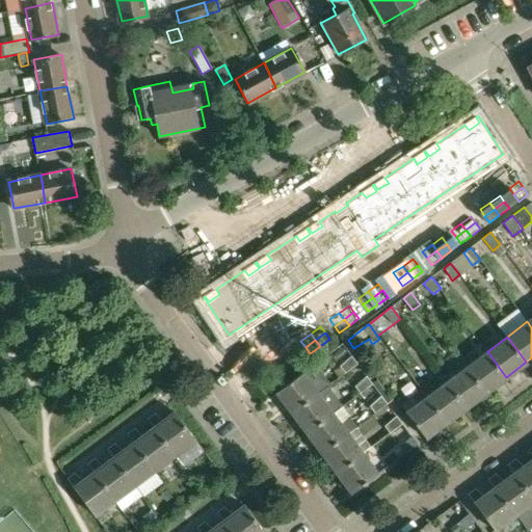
[(342,349),(334,354),(337,360),(345,354),(342,349)]
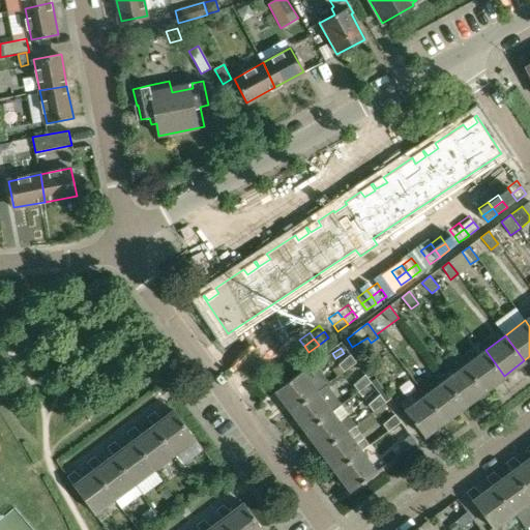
[(484,390),(504,376),(486,350),(465,364),(484,390)]
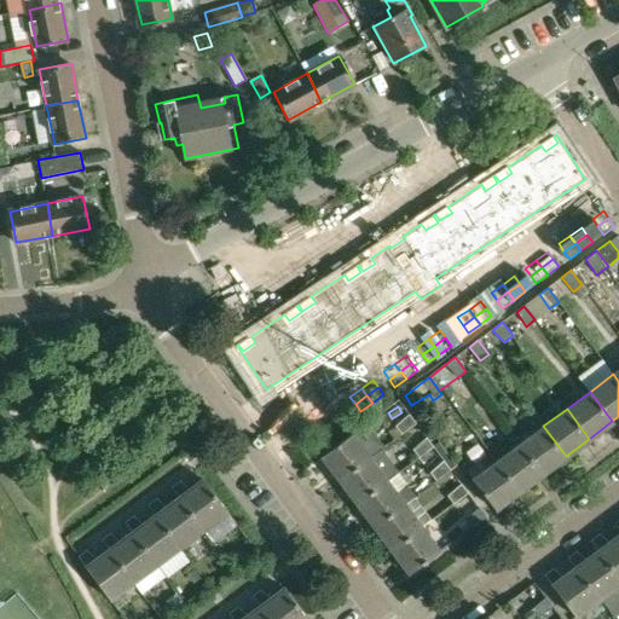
[(395,426),(401,434),(416,423),(409,415),(395,426)]
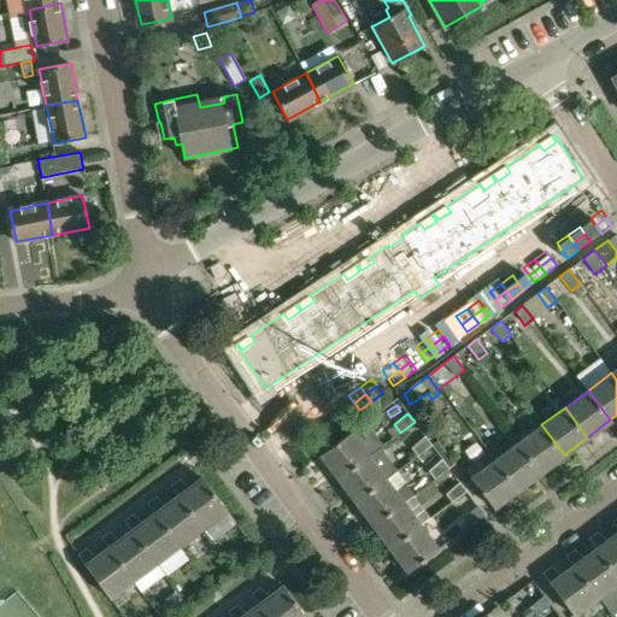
[(564,454),(541,424),(518,442),(541,472),(564,454)]
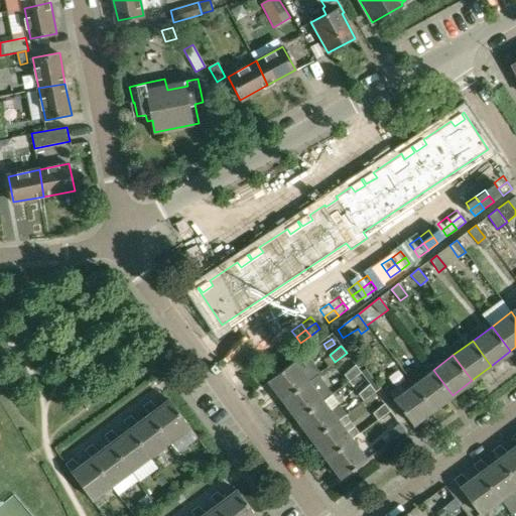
[(269,379),(283,399),(308,381),(293,361),(269,379)]
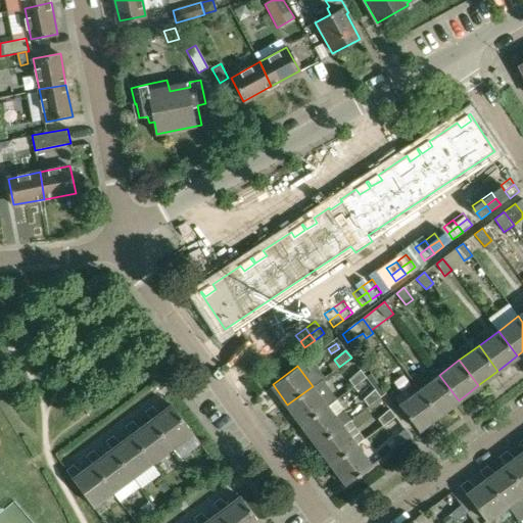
[(347,379),(353,386),(366,377),(360,370),(347,379)]
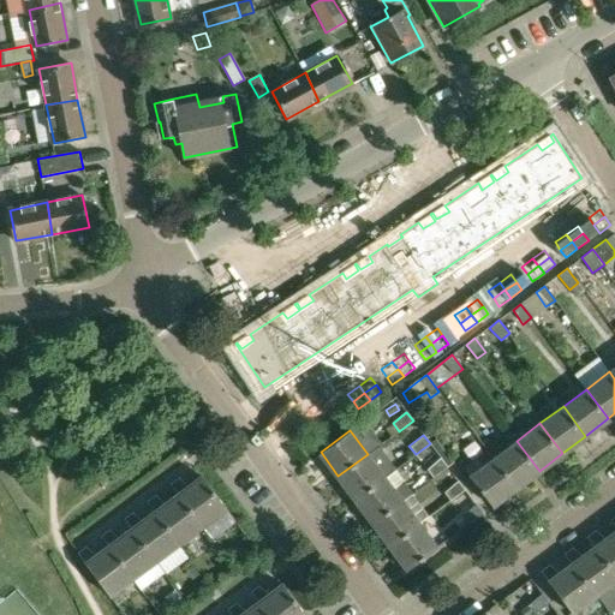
[(440,458),(427,469),(434,478),(453,463),(435,440),(429,445),(440,458)]
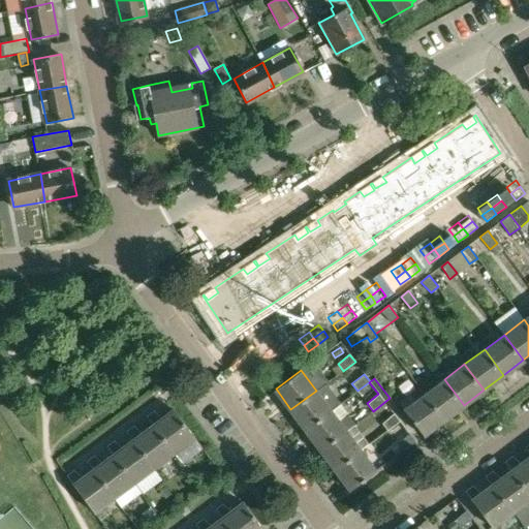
[(443,419),(464,405),(444,379),(425,394),(443,419)]
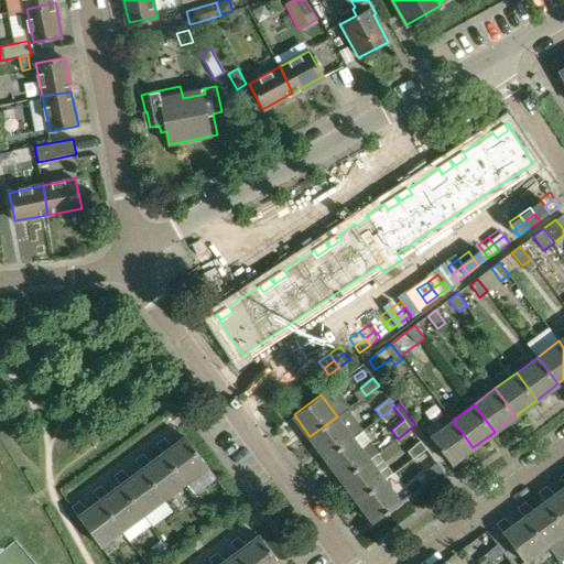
[(354,437),(337,416),(310,436),(326,457),(354,437)]
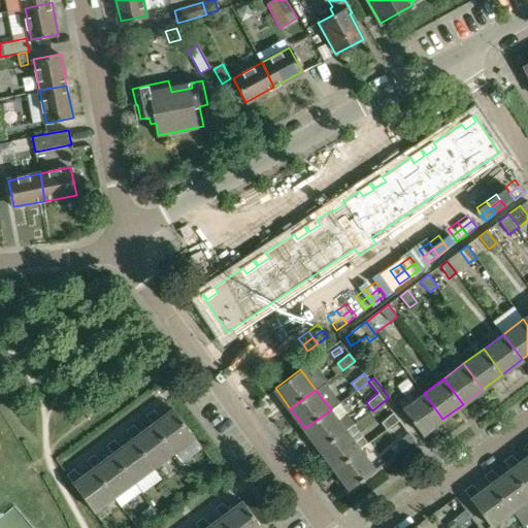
[(423,434),(442,419),(424,393),(403,408),(423,434)]
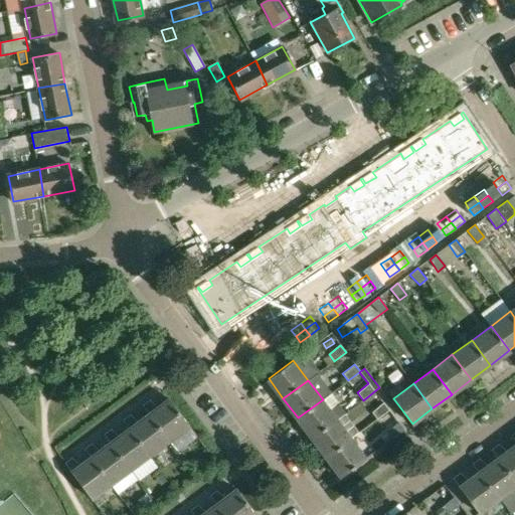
[(151,413),(149,414),(166,438),(188,421),(171,398),(160,406),(151,399),(145,404),(151,413)]
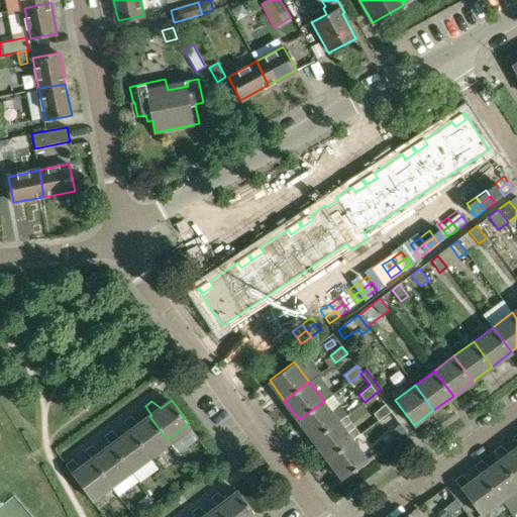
[(313,439),(338,421),(344,416),(337,407),(331,411),(324,401),(299,419),(313,439)]
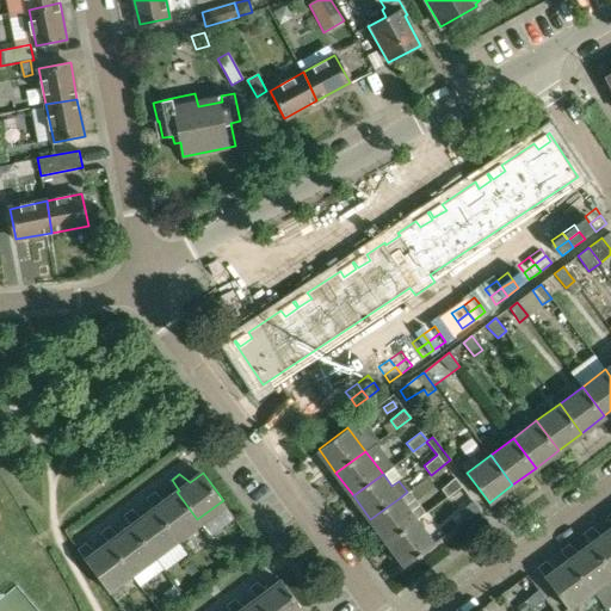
[(463,487),(457,477),(443,488),(449,497),(463,487)]
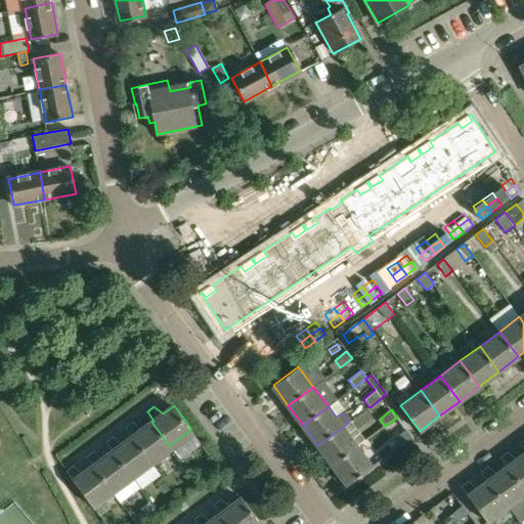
[(149,460),(169,445),(151,422),(142,429),(134,422),(128,427),(134,435),(132,437),(149,460)]
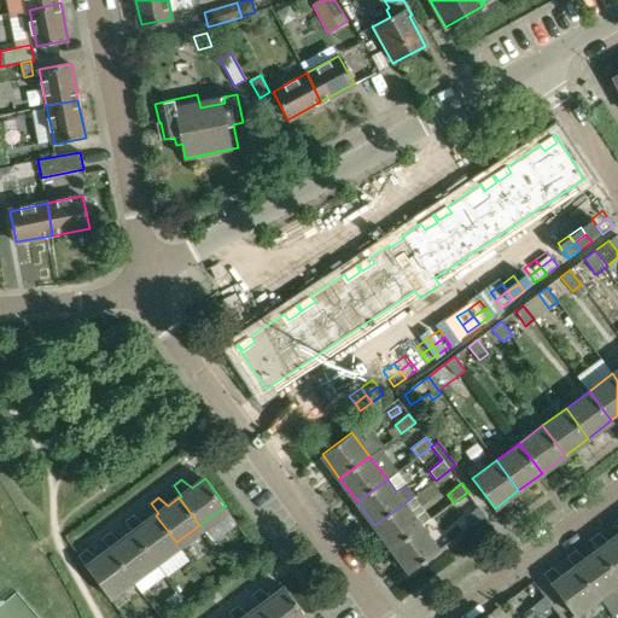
[(421,526),(404,503),(374,525),(392,548),(421,526)]
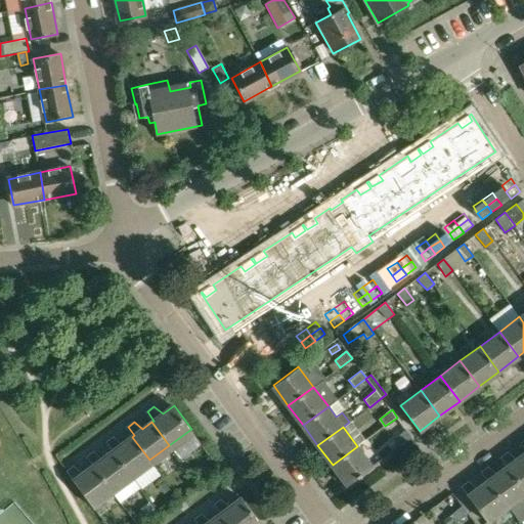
[(398,446),(410,437),(404,429),(392,438),(398,446)]
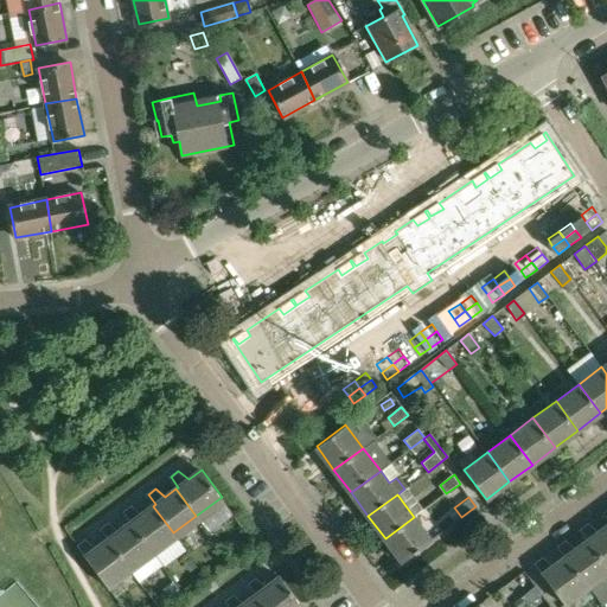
[(133,505),(125,511),(133,522),(131,523),(151,550),(173,532),(153,506),(142,513),(133,505)]
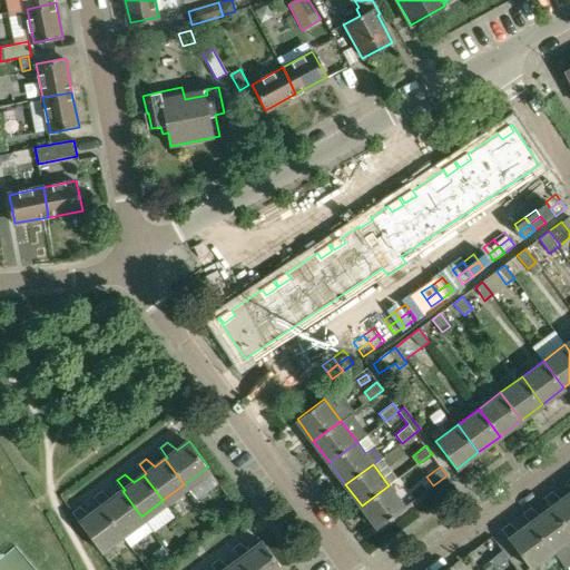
[(362,505),(377,528),(405,507),(389,485),(362,505)]
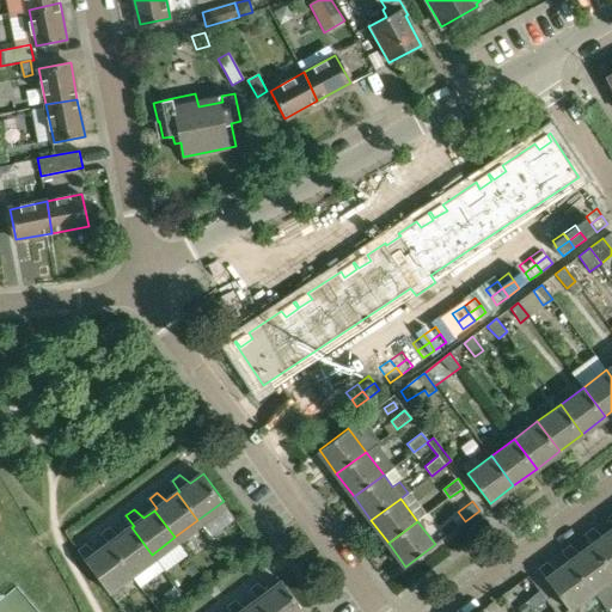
[(129,571),(152,555),(132,527),(121,536),(111,527),(103,533),(111,543),(109,544),(129,571)]
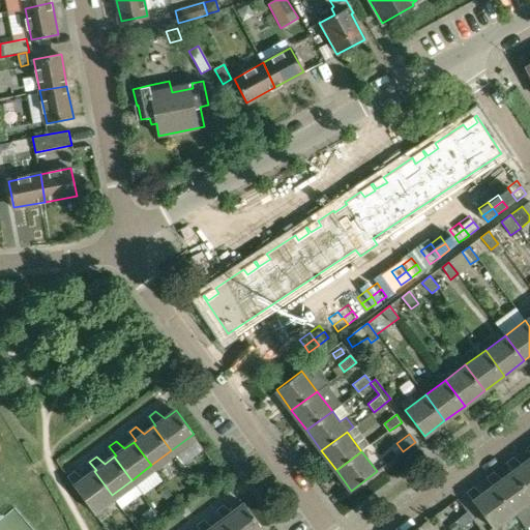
[(512,457),(505,462),(512,470),(529,493),(529,457),(521,464),(512,457)]
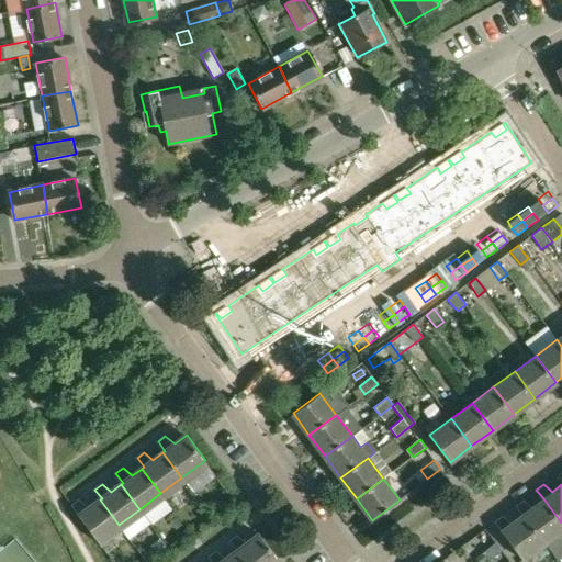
[(561,523),(543,498),(531,507),(523,499),(515,505),(521,515),(543,544),(552,557),(561,549),(561,523)]
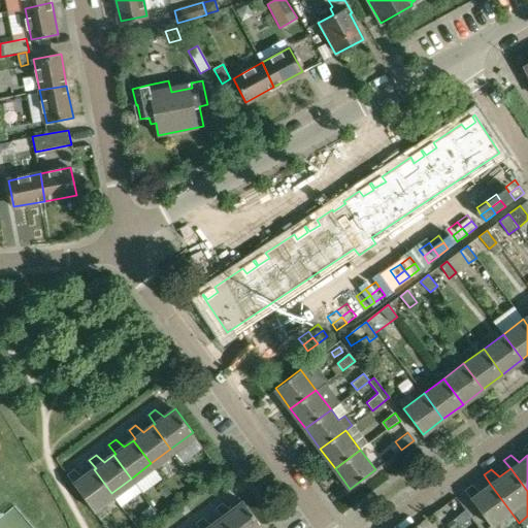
[(93,506),(111,493),(94,469),(85,476),(76,469),(69,474),(75,484),(77,487),(93,506)]
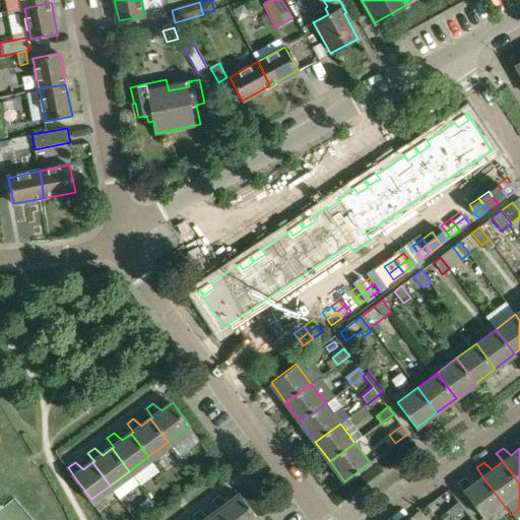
[(214,462),(207,467),(211,472),(218,467),(214,462)]
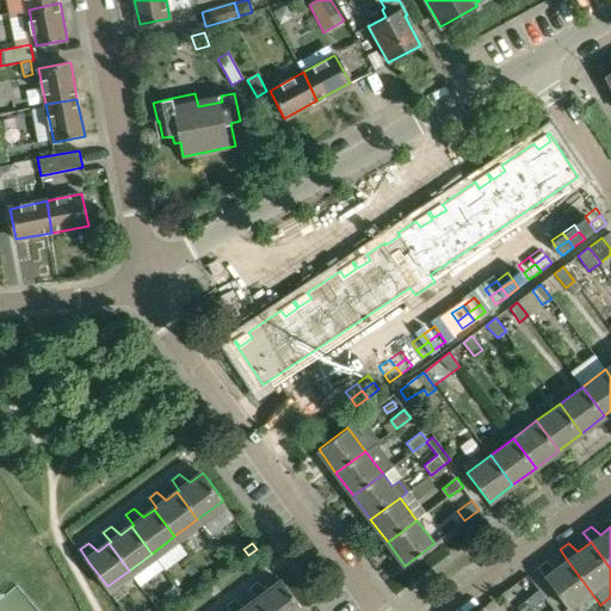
[(555,569),(545,561),(537,567),(544,576),(568,609),(591,592),(567,560),(555,569)]
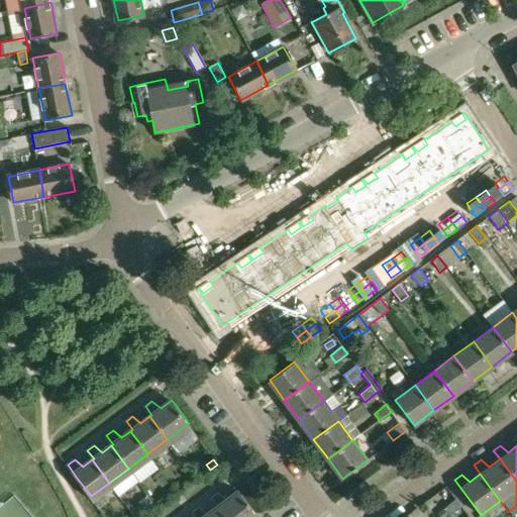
[(173,489),(167,494),(170,498),(176,494),(173,489)]
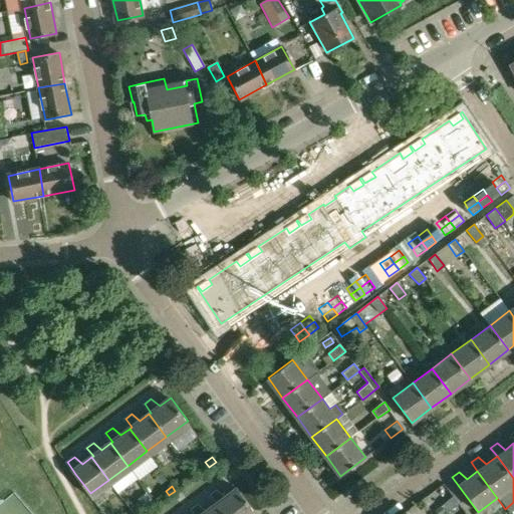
[(217,489),(211,494),(217,502),(216,503),(224,513),(256,513),(237,488),(225,496),(217,489)]
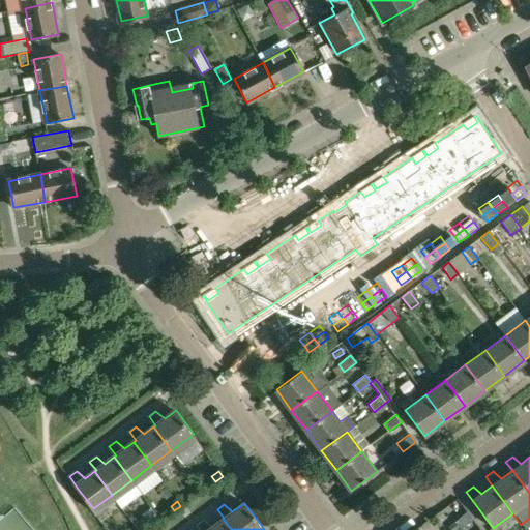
[(150,509),(142,516),(148,524),(156,518),(150,509)]
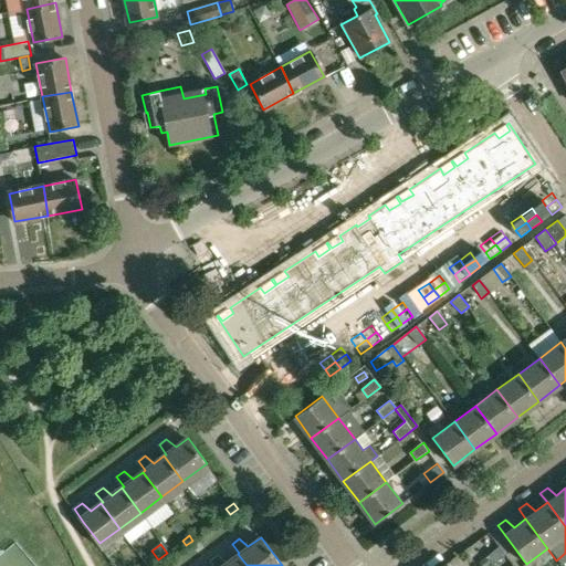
[(499,547),(486,557),(492,565),(505,556),(499,547)]
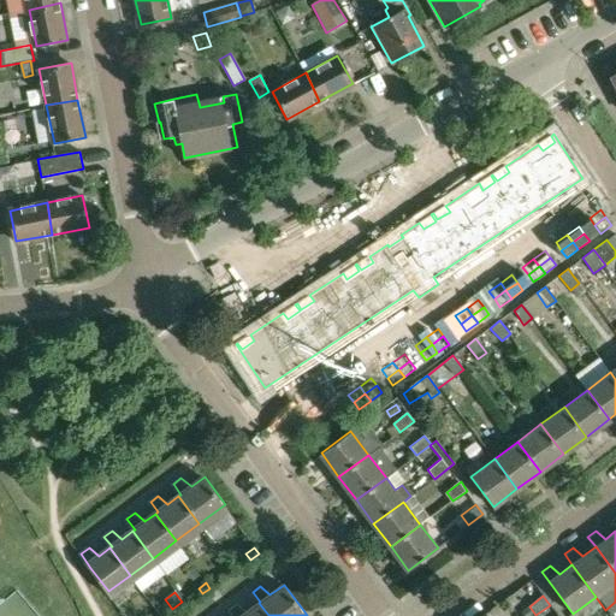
[(268,615),(259,603),(247,611),(237,603),(229,609),(234,615),(268,615)]
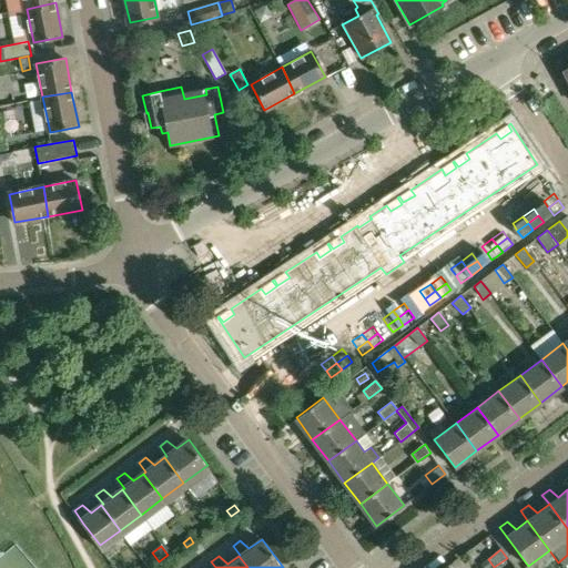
[(487,558),(478,565),(480,567),(489,567),(493,566),(487,558)]
